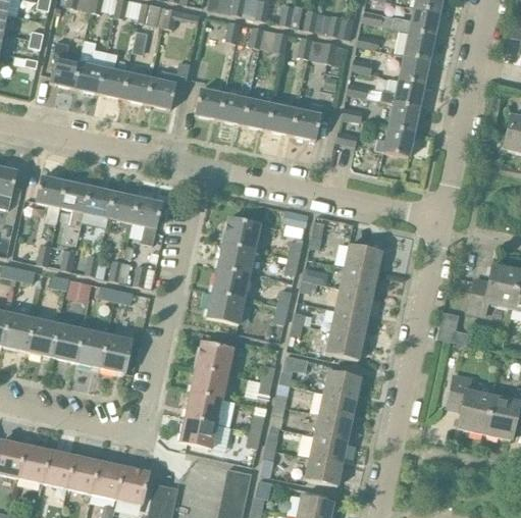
[(0,0),(0,11),(7,13),(9,0),(0,0)]
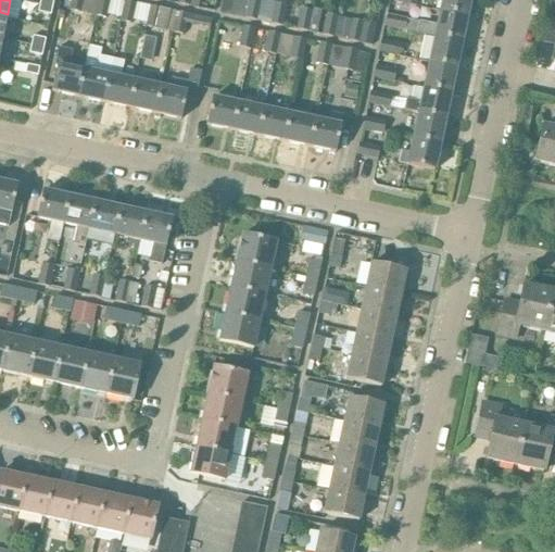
[(40,0),(38,10),(51,12),(53,3),(40,0)]
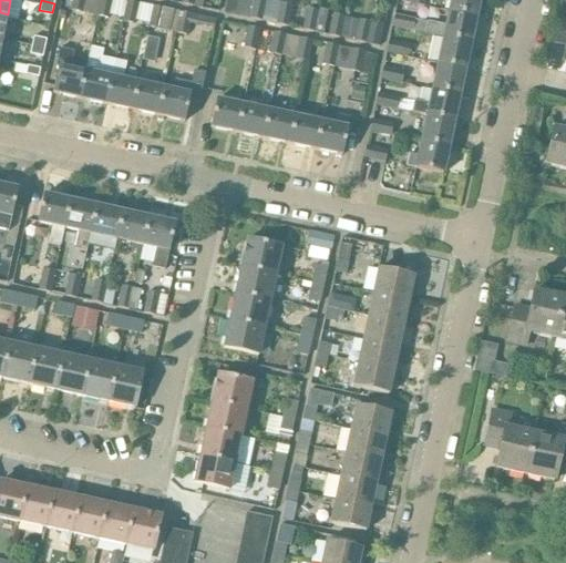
[(73,0),(72,7),(99,12),(101,0),(73,0)]
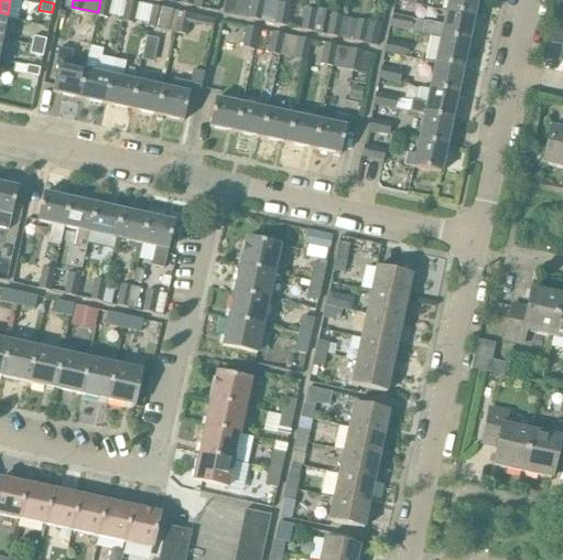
[(100,0),(98,12),(109,14),(111,4),(112,0),(100,0)]
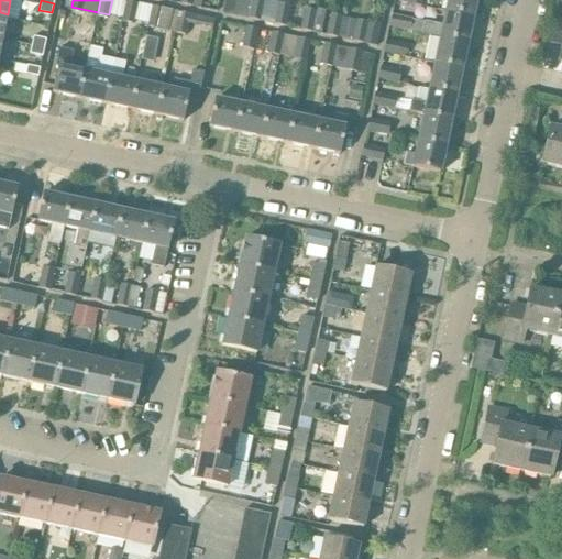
[(127,0),(124,8),(123,18),(134,21),(140,0),(127,0)]
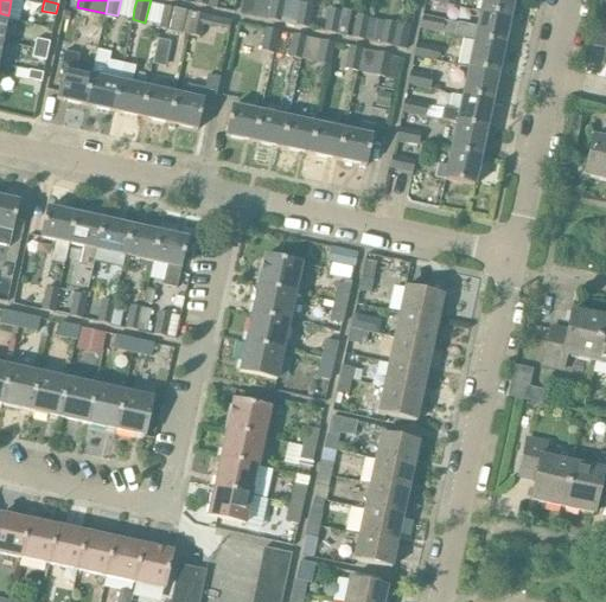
[(272,0),(269,17),(282,19),(287,0),(272,0)]
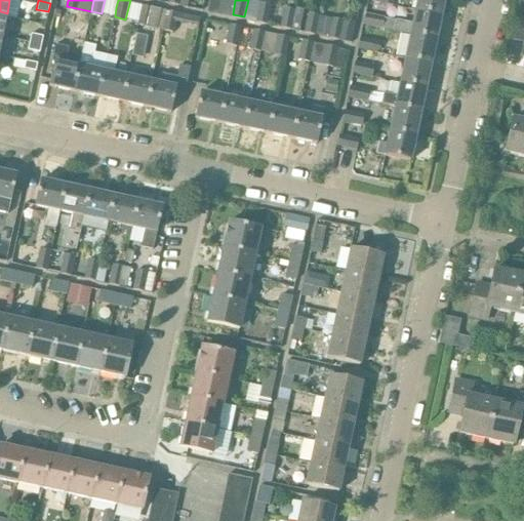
[(272,2),(260,0),(256,18),(268,21),(272,2)]
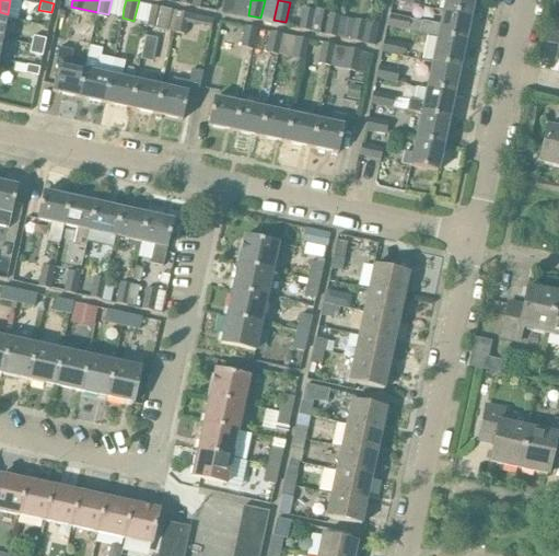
[(445,0),(444,8),(470,13),(473,0),(445,0)]
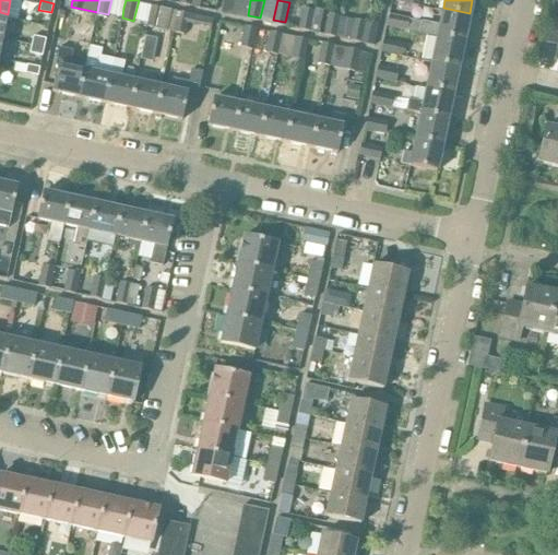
[(147,24),(174,30),(178,9),(152,3),(147,24)]
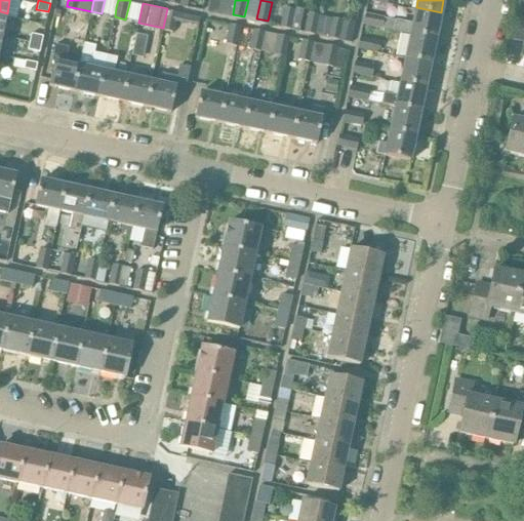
[(295,7),(284,5),(281,24),(292,26),(295,7)]
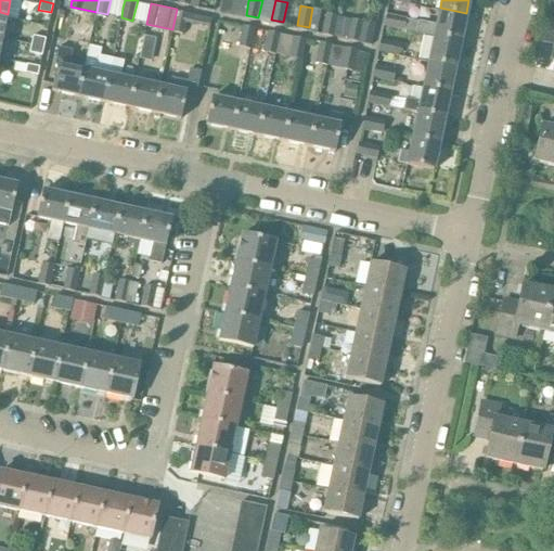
[(435,33),(461,39),(466,13),(440,8),(435,33)]
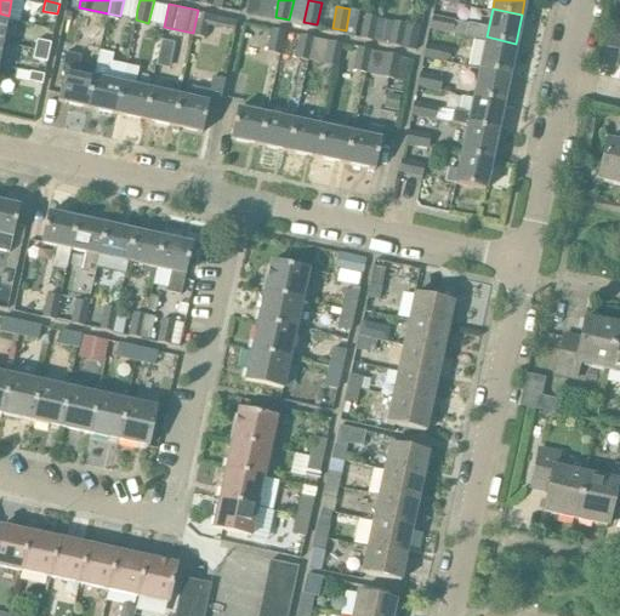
[(198,10),(193,33),(188,56),(193,57),(199,34),(206,35),(209,23),(234,28),(237,17),(198,10)]
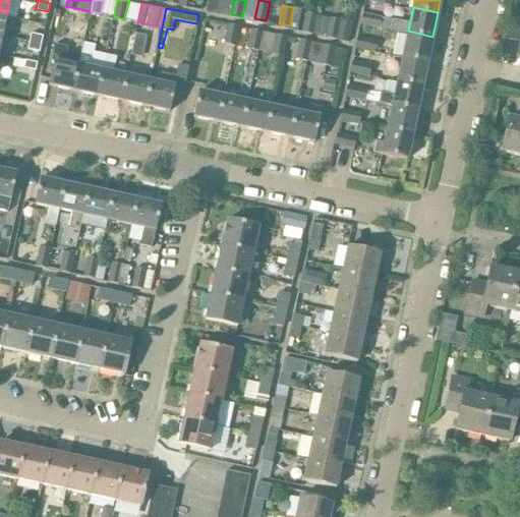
[(385,13),(364,9),(361,20),(382,25),(385,13)]
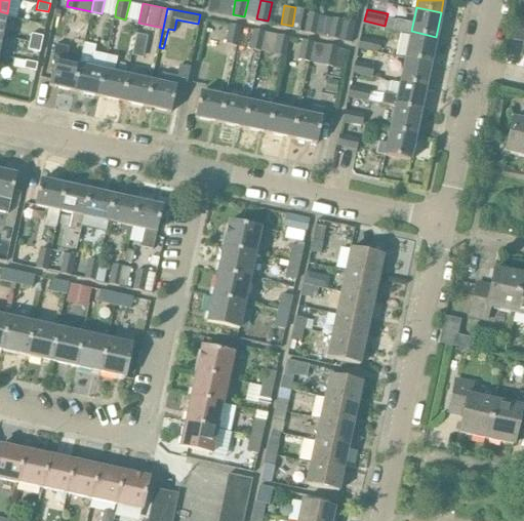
[(306,30),(315,32),(319,12),(310,10),(306,30)]
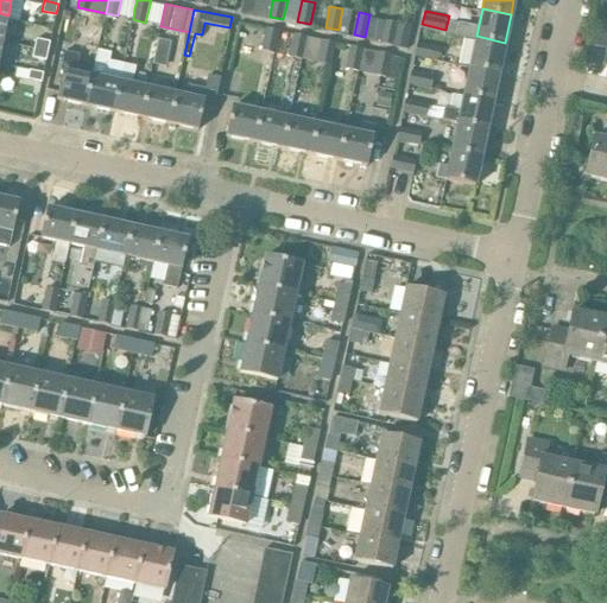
[(370,14),(365,37),(394,43),(399,21),(370,14)]
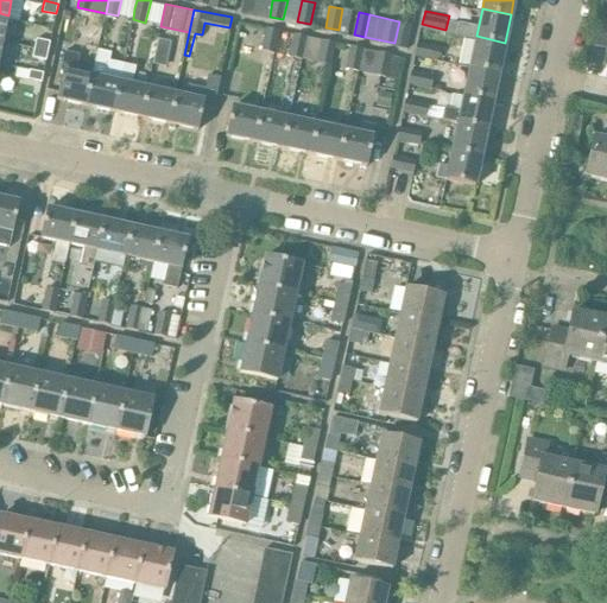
[(598,27),(594,43),(606,45),(606,19),(600,18),(598,27)]
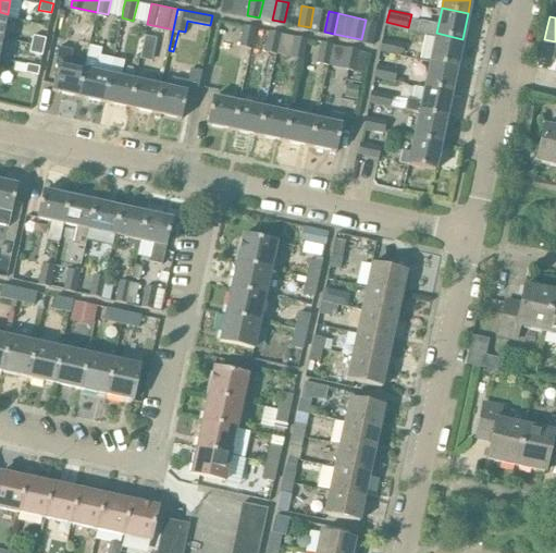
[(256,26),(245,23),(241,44),(251,47),(256,26)]
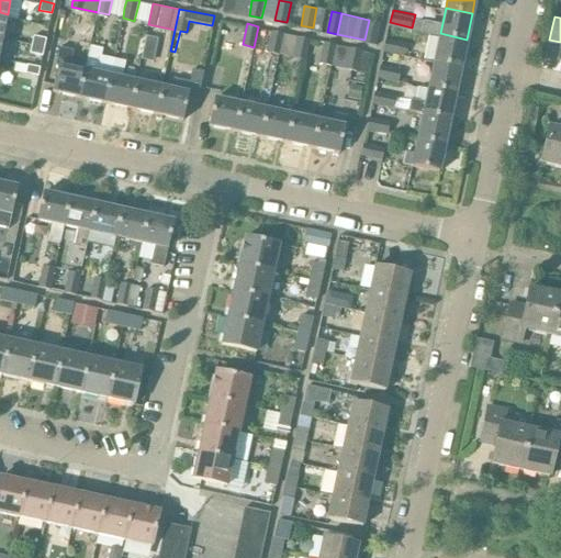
[(268,49),(279,52),(283,32),(272,29),(268,49)]
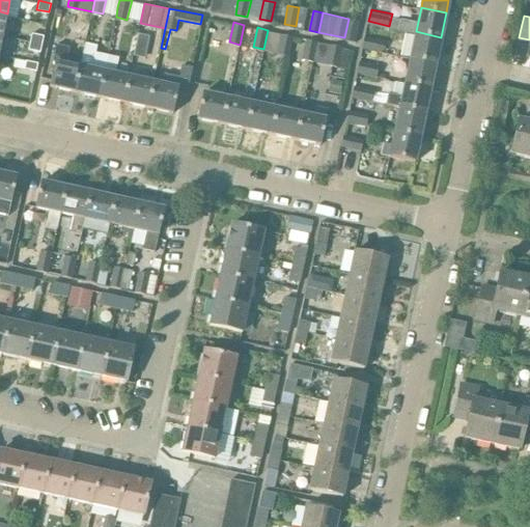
[(294,35),(268,30),(263,49),(289,54),(294,35)]
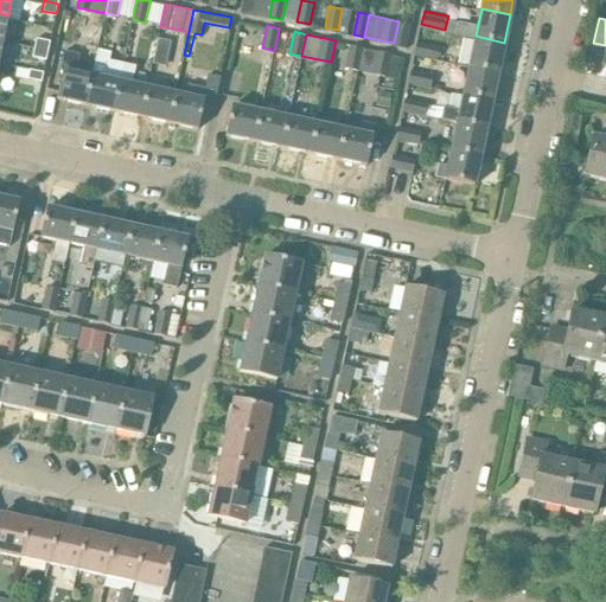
[(37,36),(34,45),(49,47),(50,38),(37,36)]
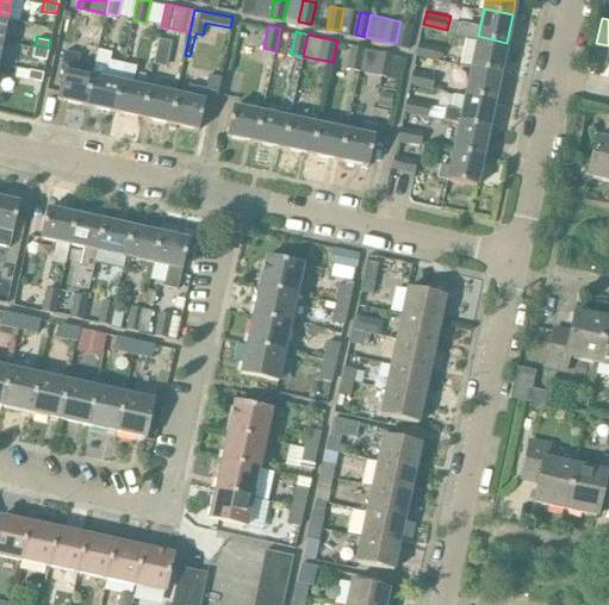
[(472,64),(501,70),(507,43),(478,36),(472,64)]
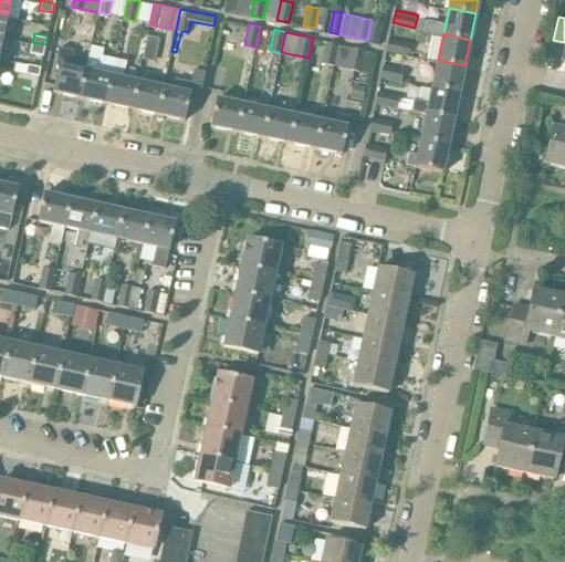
[(390,38),(387,50),(408,54),(410,43),(390,38)]
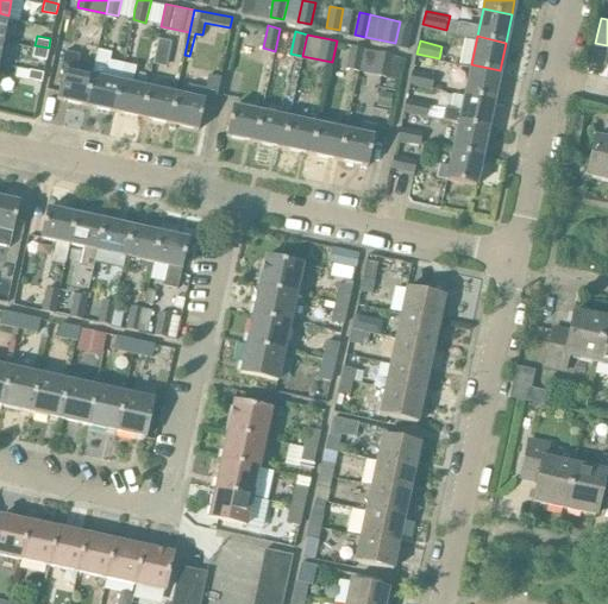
[(348,65),(359,68),(364,46),(352,44),(348,65)]
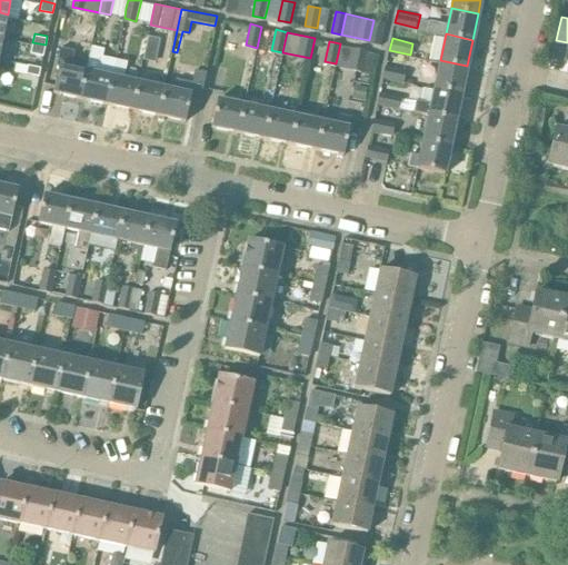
[(32,42),(30,51),(43,53),(46,45),(32,42)]
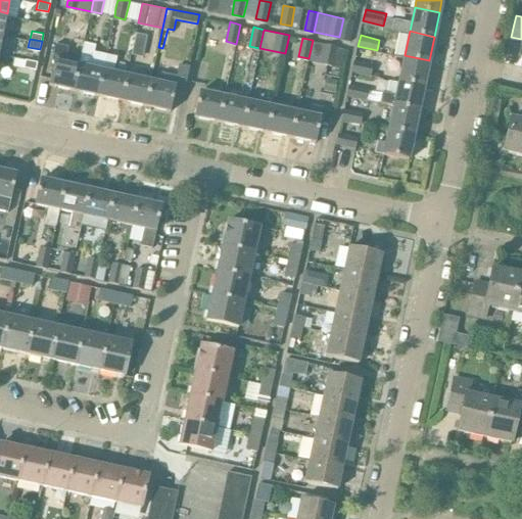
[(336,45),(313,40),(309,58),(332,63),(333,60),(336,45)]
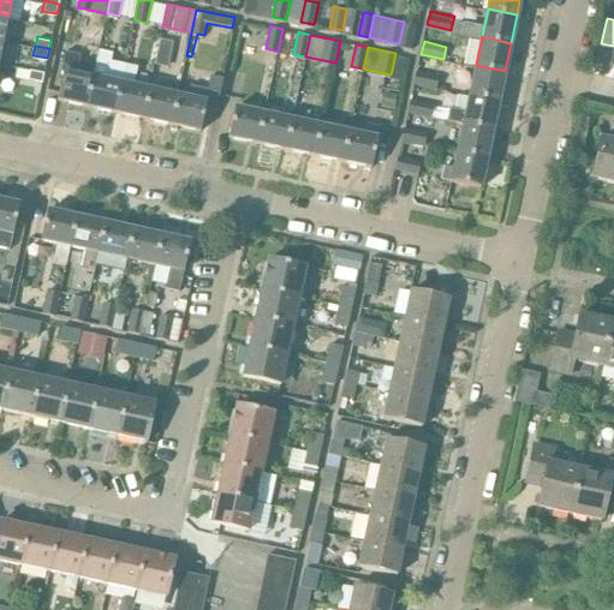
[(82,52),(66,48),(61,69),(64,69),(58,97),(87,103),(94,75),(77,71),(82,52)]
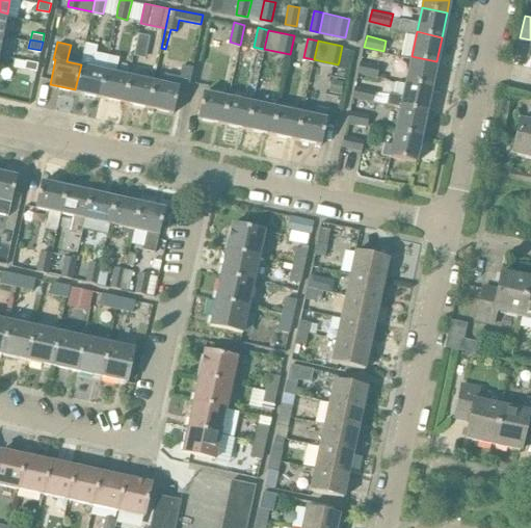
[(75,89),(100,95),(108,53),(96,50),(97,44),(85,42),(81,64),(75,89)]
